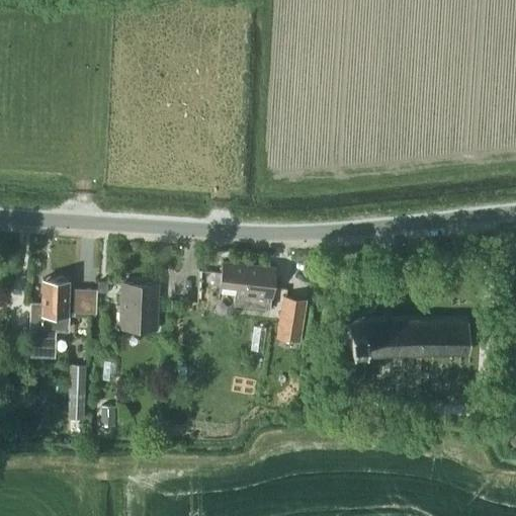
[(236,296),(235,307),(270,311),(271,298),(275,269),(224,263),(221,294),(236,296)]
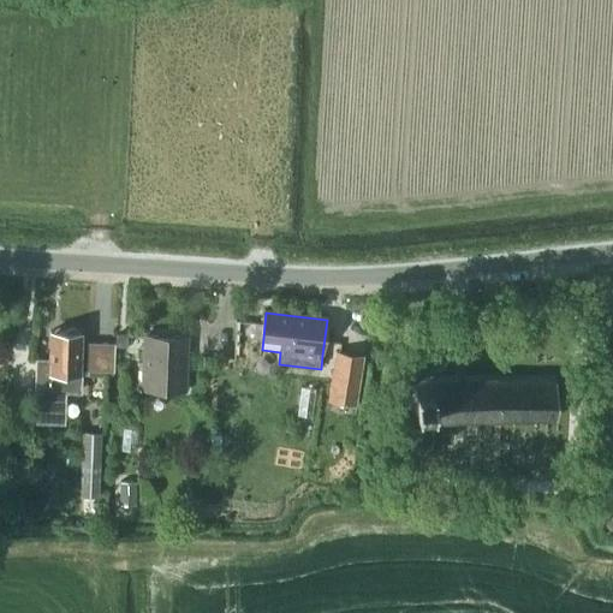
[(81,376),(83,335),(79,334),(77,332),(70,332),(67,334),(52,333),(51,374),(37,374),(36,398),(64,399),(65,375),(81,376)]
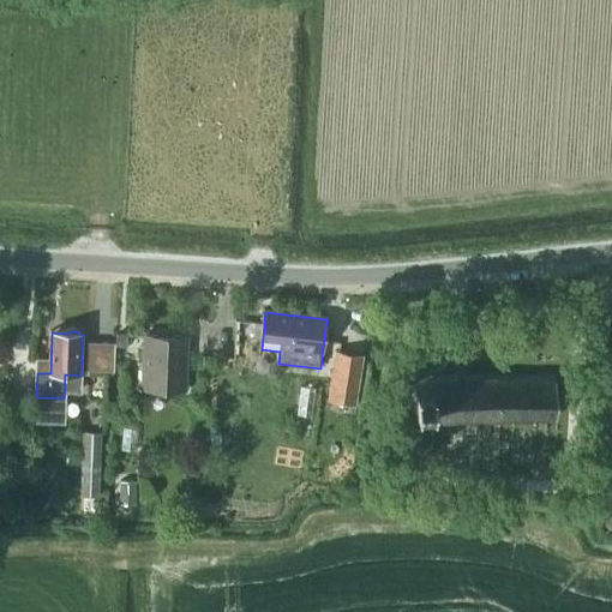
[(130,335),(117,335),(117,348),(129,348),(130,335)]
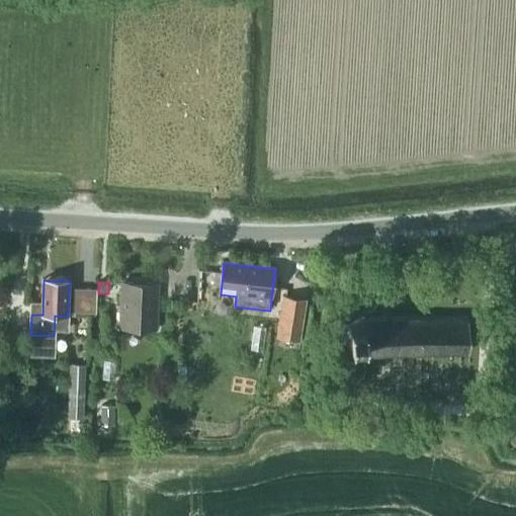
[(157,330),(159,285),(122,284),(120,329),(157,330)]
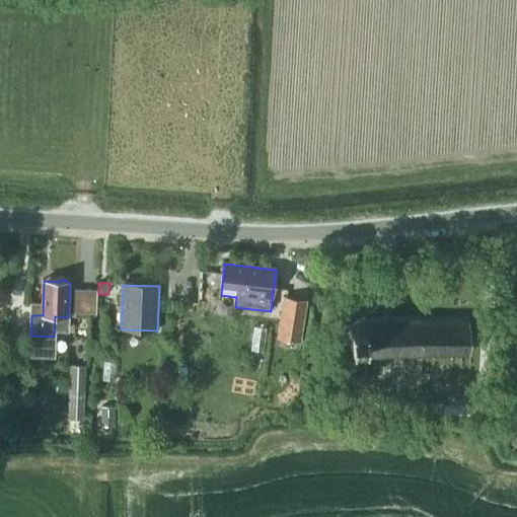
[(308,301),(284,297),(277,341),(302,345),(308,301)]
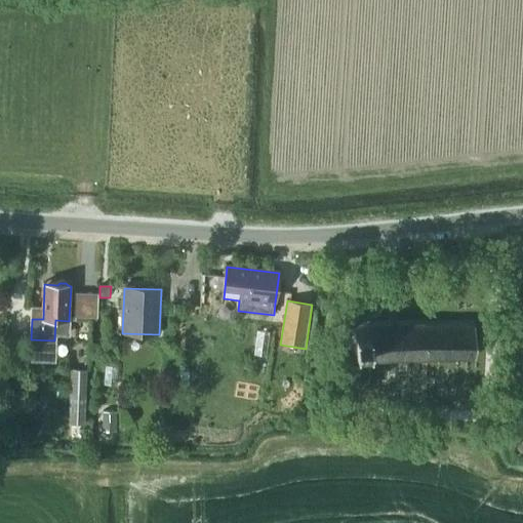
[(427,359),(475,358),(475,326),(426,325),(367,326),(367,334),(356,334),(356,353),(367,353),(367,361),(427,360),(427,359)]
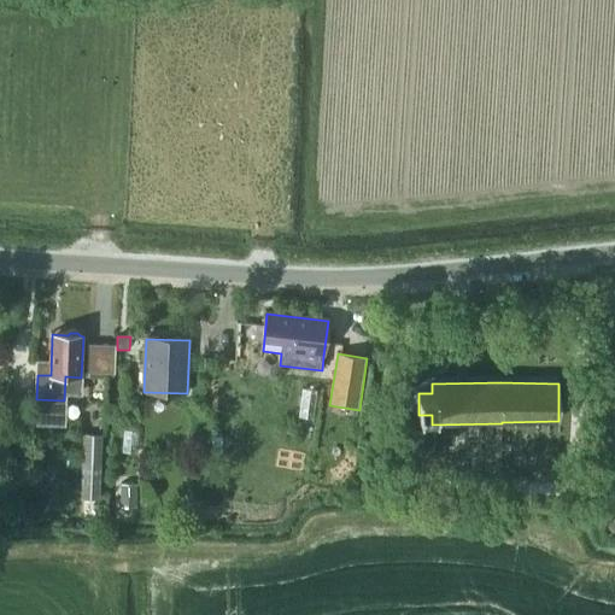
[(104,437),(85,435),(83,466),(103,467),(104,437)]
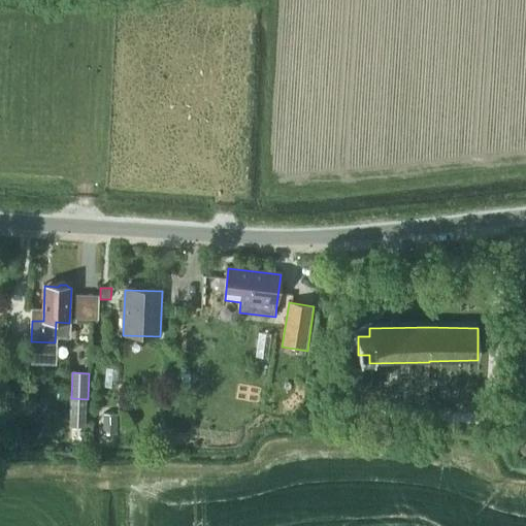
[(118,415),(104,415),(104,435),(118,435),(118,415)]
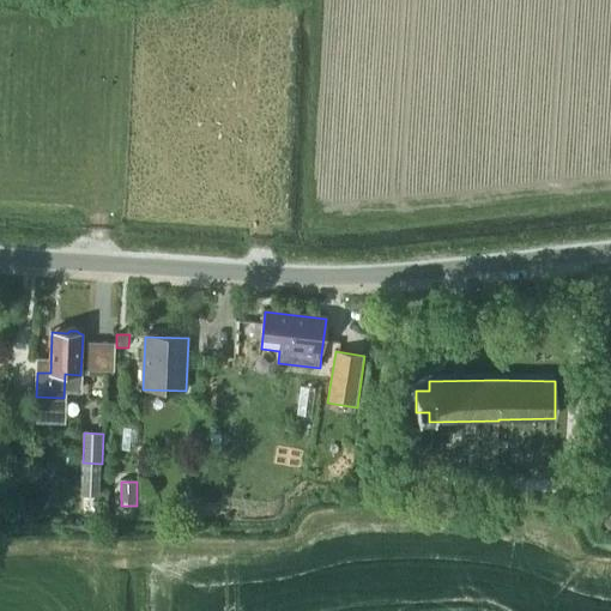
[(221,500),(221,492),(217,489),(212,489),(209,494),(210,501),(213,503),(218,503),(221,500)]
